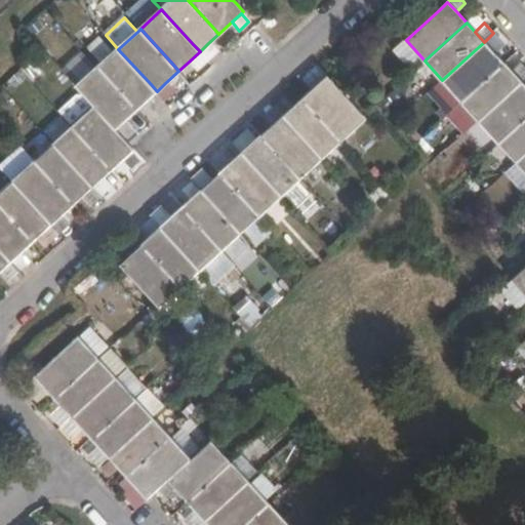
[(143,105),(157,91),(151,84),(118,49),(106,35),(103,32),(83,49),(99,67),(131,102),(137,109),(143,105)]
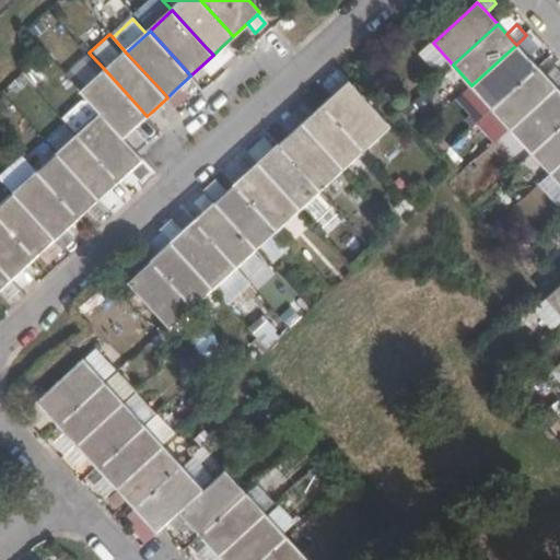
[(516,45),(526,56),(536,47),(526,35),(516,45)]
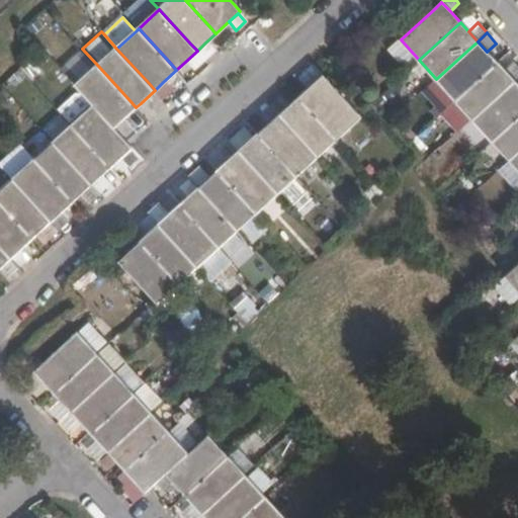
[(436,79),(455,100),(490,70),(497,63),(487,52),(478,41),(469,49),(436,79)]
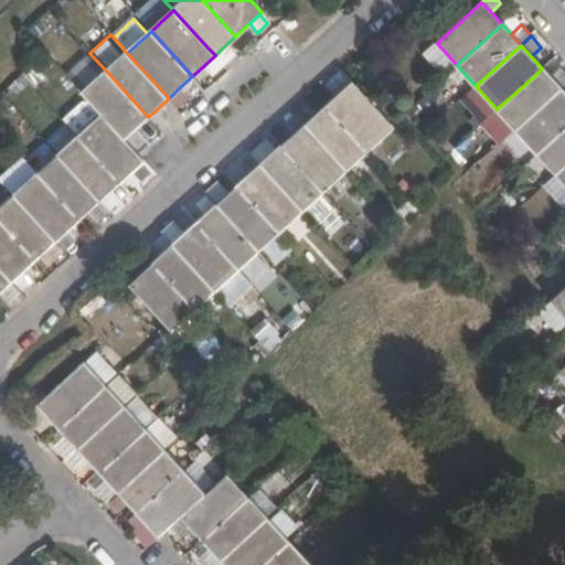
[(233,55),(224,46),(215,55),(223,64),(233,55)]
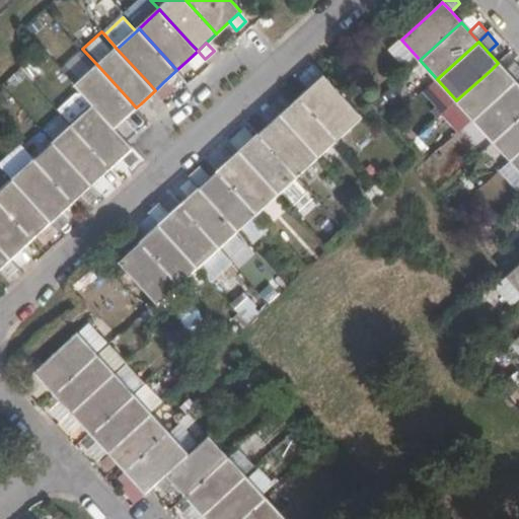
[(198,51),(186,62),(193,69),(205,59),(198,51)]
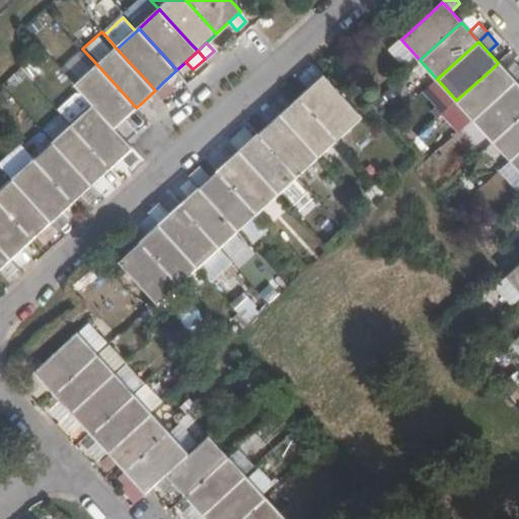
[(456,100),(473,120),(508,89),(516,82),(506,71),(498,63),(491,70),(456,100)]
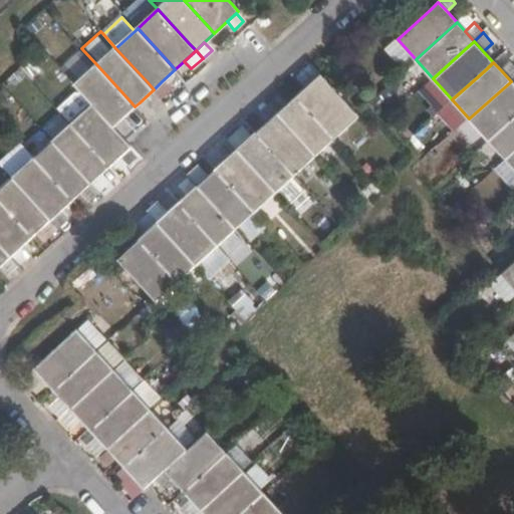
[(513,66),(510,62),(501,70),(511,81),(513,78),(513,66)]
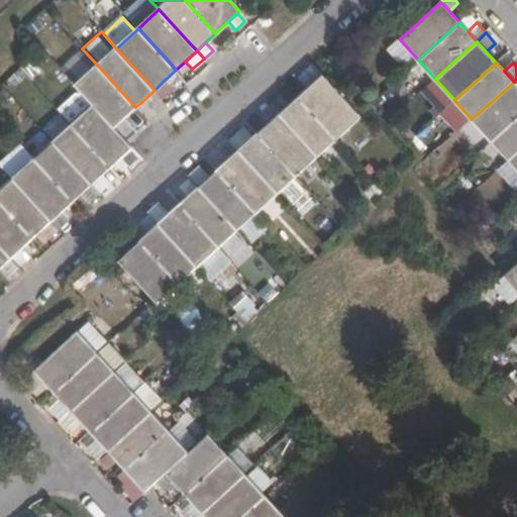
[(307,89),(321,76),(311,65),(297,78),(307,89)]
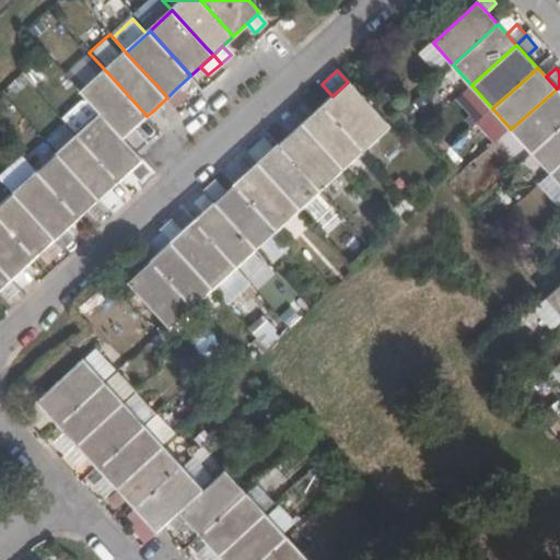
[(106,71),(82,93),(102,114),(117,130),(124,138),(132,129),(147,116),(140,108),(106,71)]
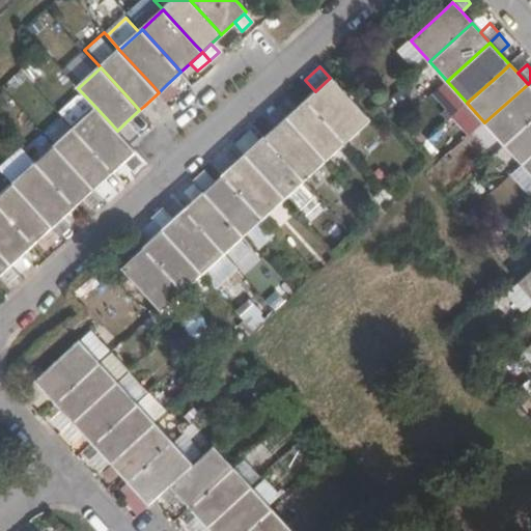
[(337,85),(330,78),(315,91),(306,100),(313,107),(345,142),(369,119),(337,85)]
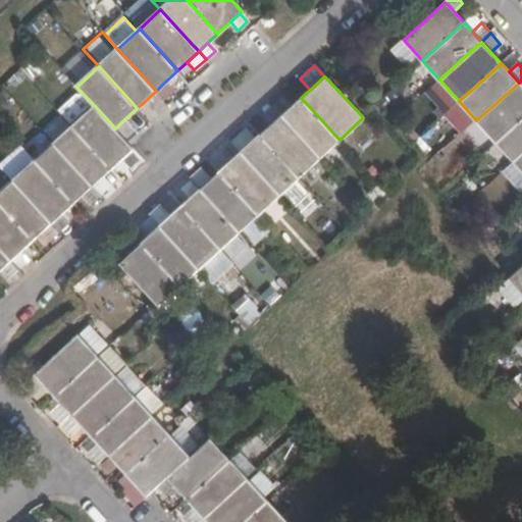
[(171,91),(164,83),(156,91),(163,98),(171,91)]
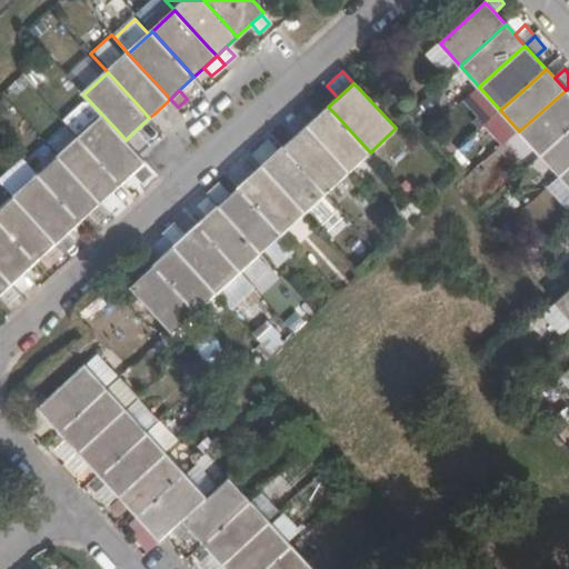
[(519,131),(540,155),(568,128),(568,93),(566,90),(557,98),(519,131)]
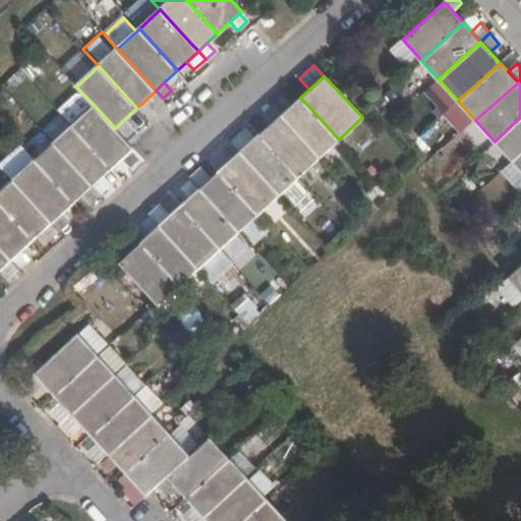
[(156,91),(141,104),(149,111),(163,98),(156,91)]
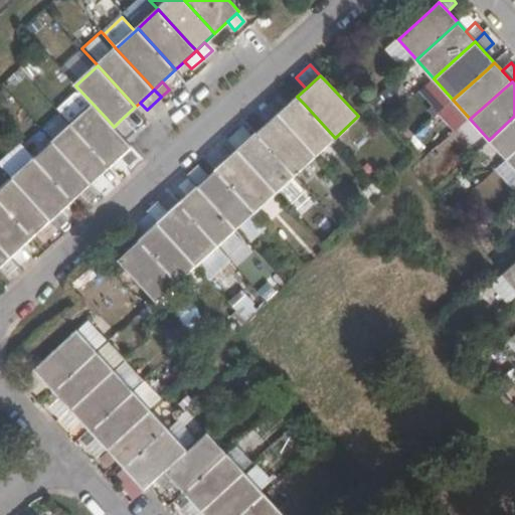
[(278,95),(269,103),(279,114),(288,106),(278,95)]
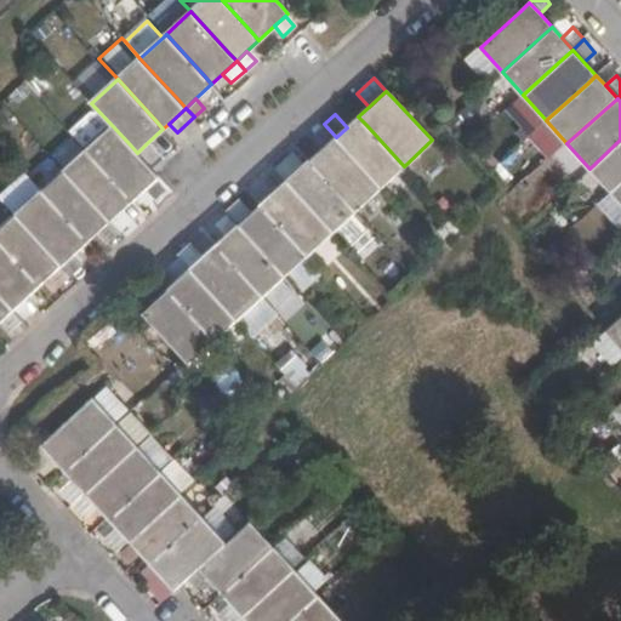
[(358,117),(347,127),(336,137),(343,146),(382,187),(404,166),(366,125),(358,117)]
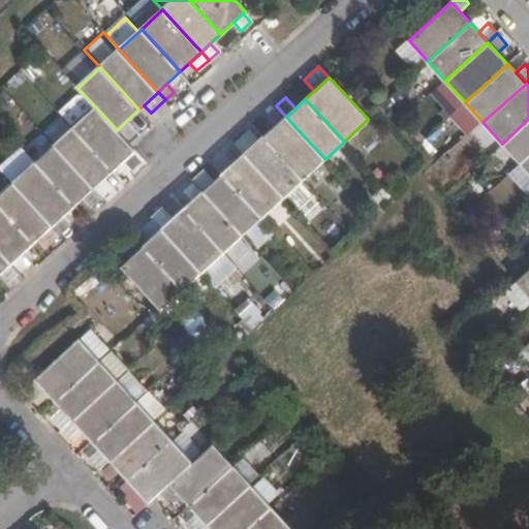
[(273,128),(286,117),(276,105),(263,118),(273,128)]
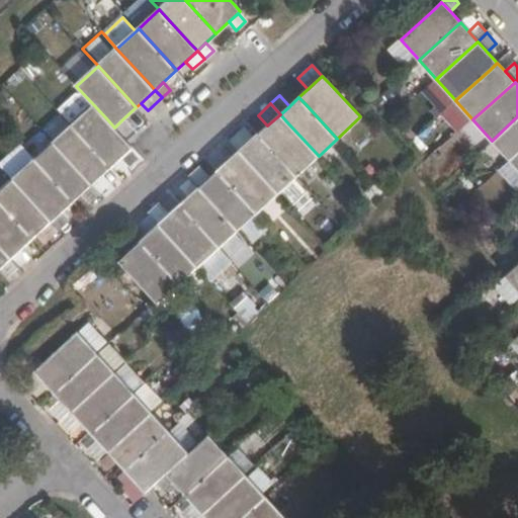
[(94,105),(73,124),(104,158),(111,166),(122,156),(132,147),(131,145),(126,141),(124,139),(121,136),(114,127),(108,120),(94,105)]
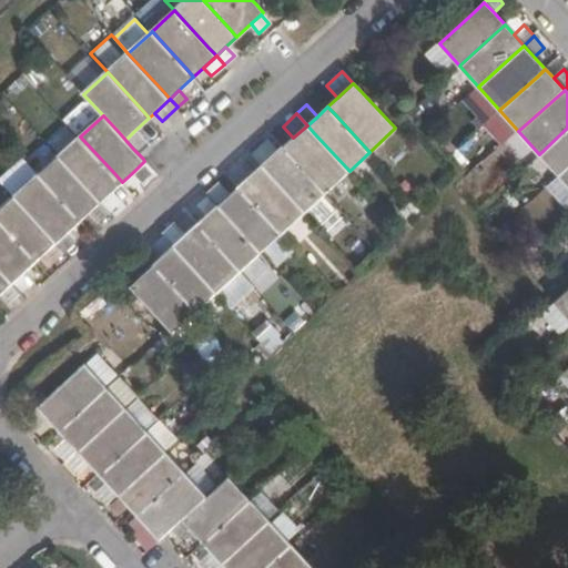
[(307,125),(293,138),(283,146),(291,154),(325,192),(350,171),(314,133),(307,125)]
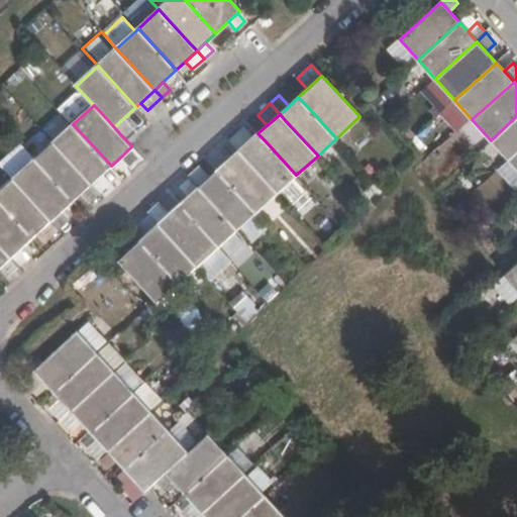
[(516,116),(491,140),(508,160),(516,150),(516,116)]
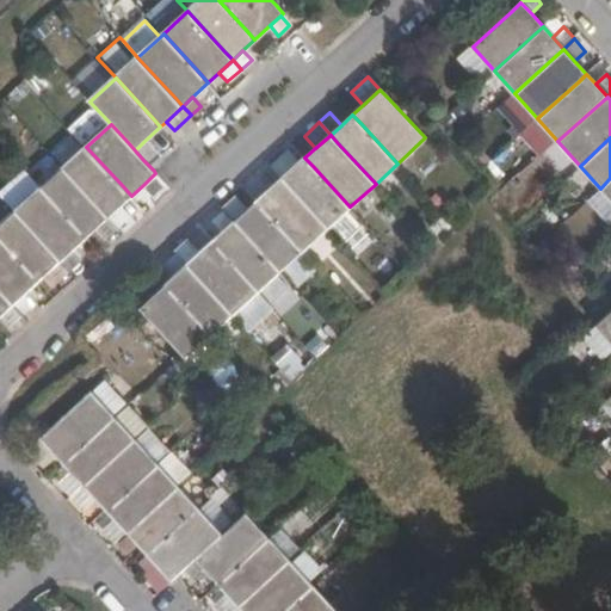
[(153,152),(144,141),(135,150),(143,160),(153,152)]
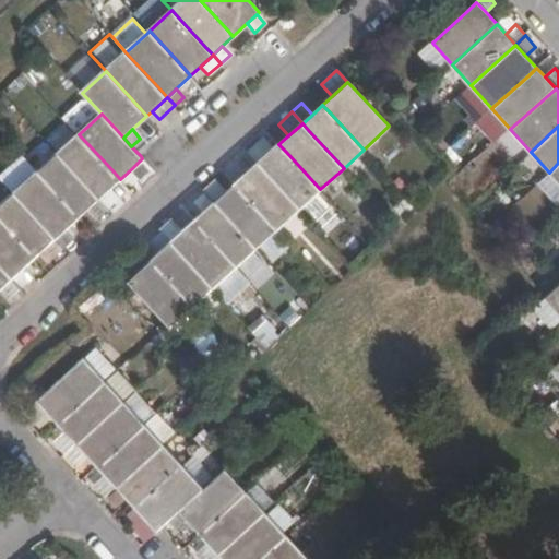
[(79,134),(59,153),(92,189),(99,198),(108,190),(120,179),(113,170),(79,134)]
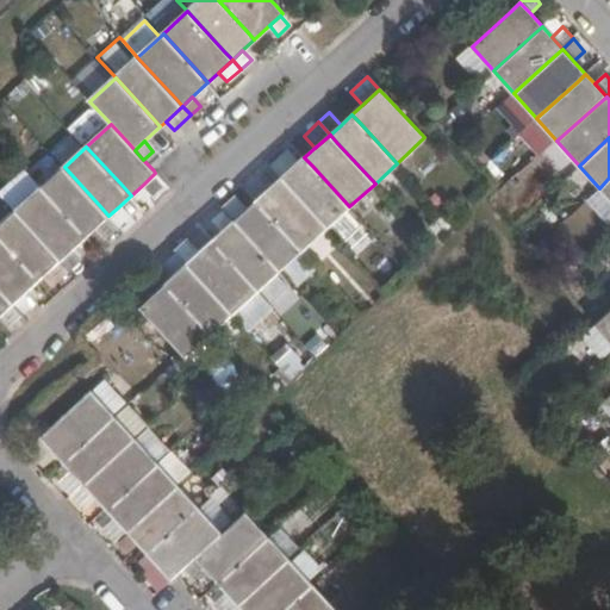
[(281,156),(272,166),(282,178),(293,168),(281,156)]
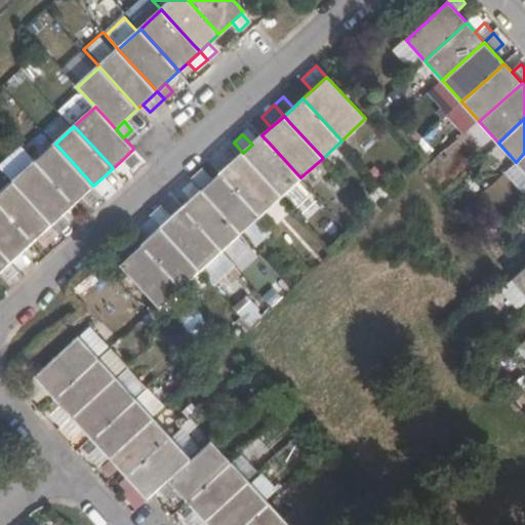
[(261,135),(252,145),(243,153),(250,160),(282,195),(300,177),(269,143),(261,135)]
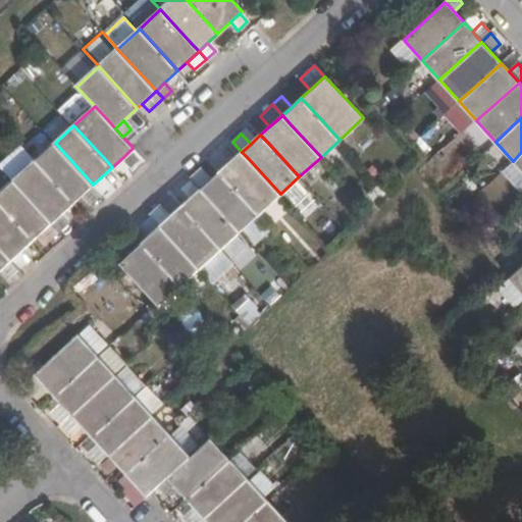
[(229,163),(242,152),(232,142),(220,153),(229,163)]
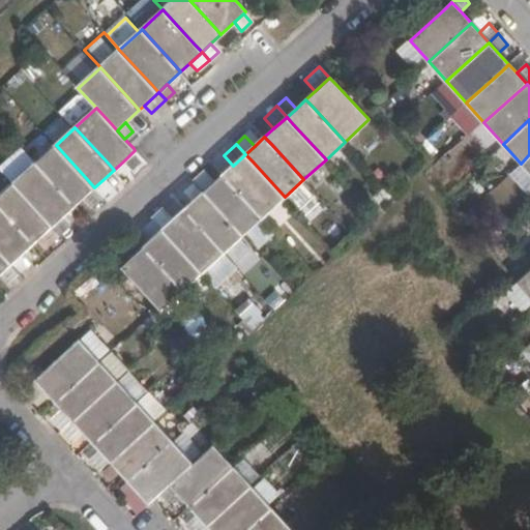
[(56,145),(36,163),(68,198),(76,205),(81,200),(94,187),(87,179),(56,145)]
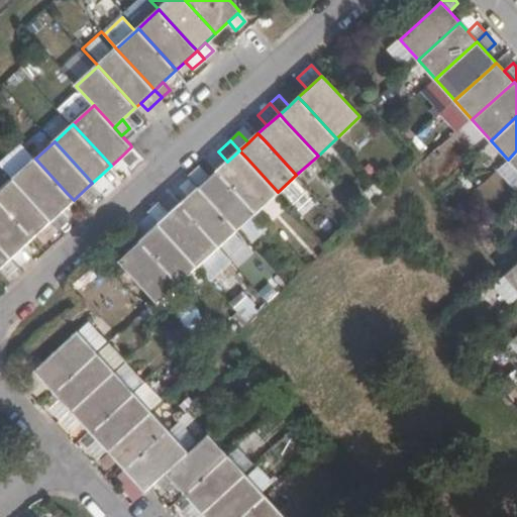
[(128,163),(138,153),(131,146),(122,156),(128,163)]
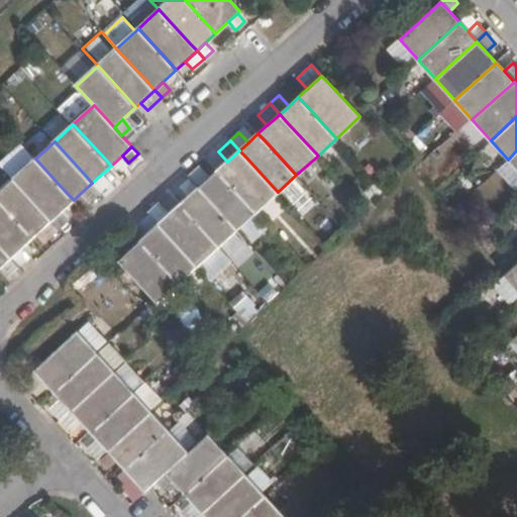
[(239,150),(227,162),(218,170),(224,178),(255,212),(278,192),(246,158),(239,150)]
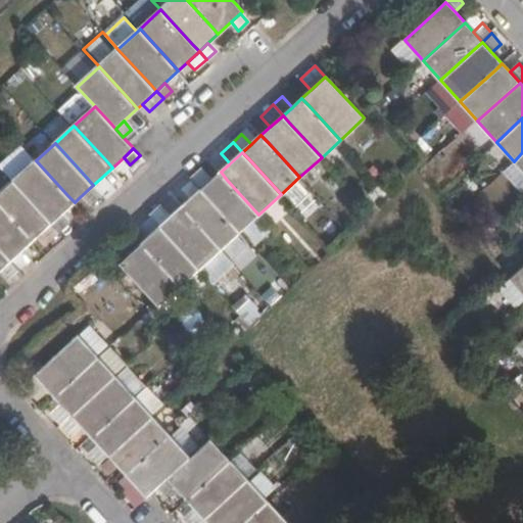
[(522,152),(514,161),(522,171),(522,152)]
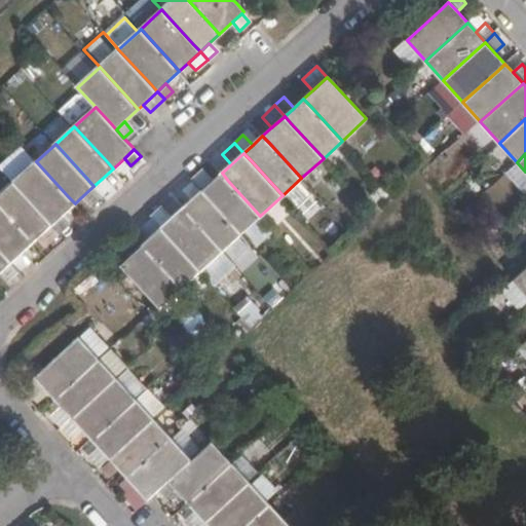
[(36,161),(13,182),(45,217),(52,224),(62,216),(75,203),(68,196),(36,161)]
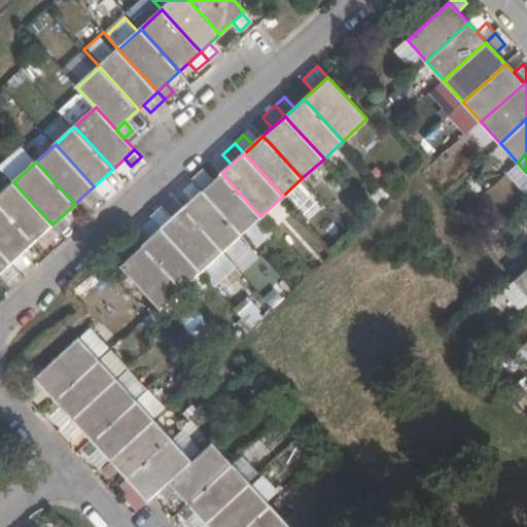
[(203,173),(194,181),(203,190),(212,182),(203,173)]
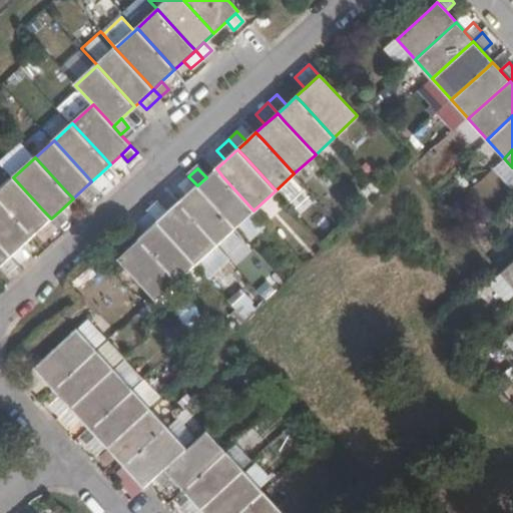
[(216,168),(206,177),(197,185),(204,193),(235,226),(245,237),(264,220),(253,210),(222,176),(216,168)]
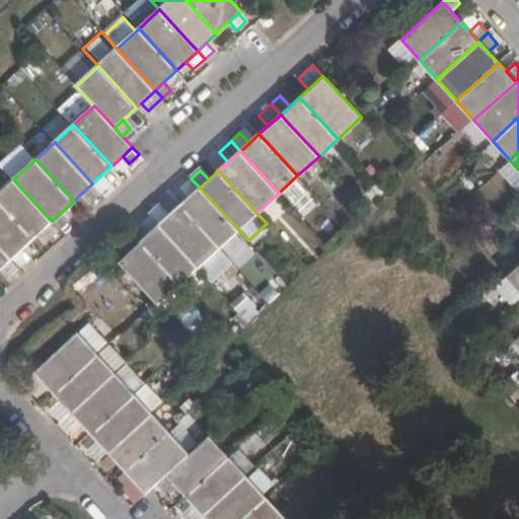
[(279,193),(291,206),(309,190),(297,175),(279,193)]
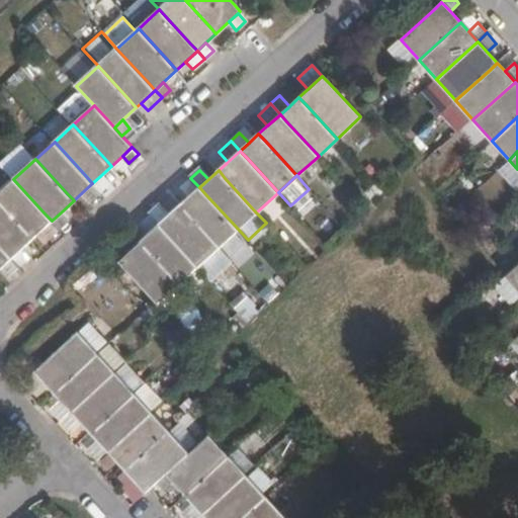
[(107,184),(100,176),(92,183),(100,191),(107,184)]
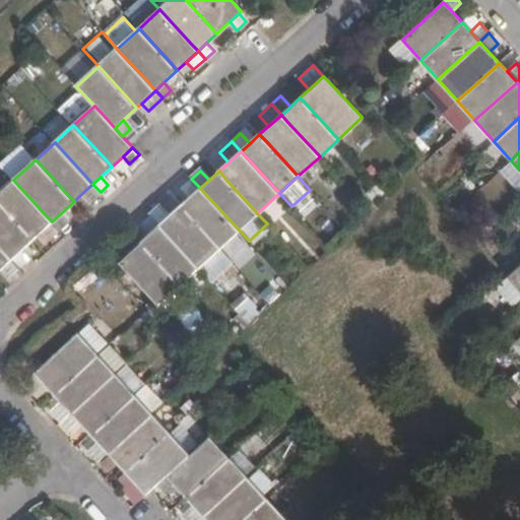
[(194,194),(200,188),(191,179),(185,185),(194,194)]
